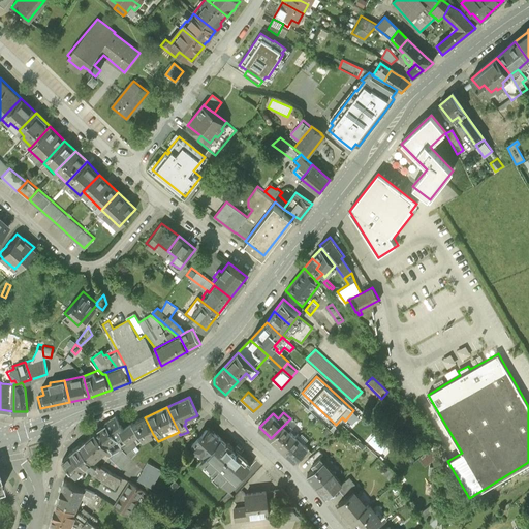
[(104,424),(114,437),(120,433),(123,430),(115,417),(104,424)]
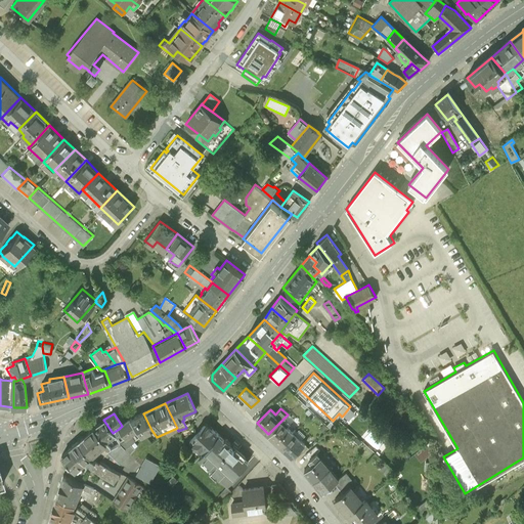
[(138,431),(141,436),(151,430),(143,413),(130,420),(138,431)]
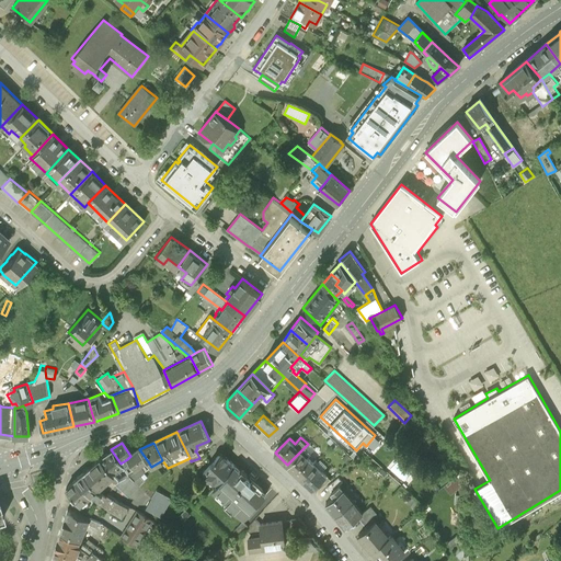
[(287,465),(299,477),(313,462),(307,456),(315,448),(309,443),(308,444),(287,465)]
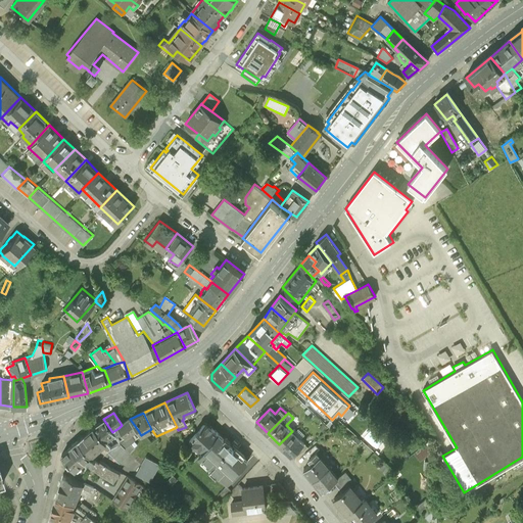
[(103,419),(94,428),(103,439),(112,432),(103,419)]
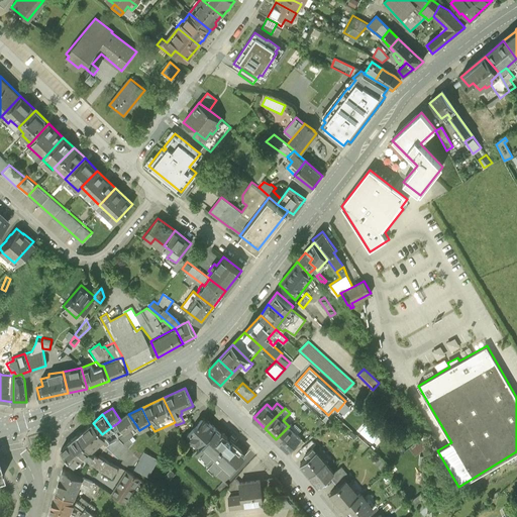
[(117,423),(124,432),(131,428),(136,425),(128,414),(120,420),(117,423)]
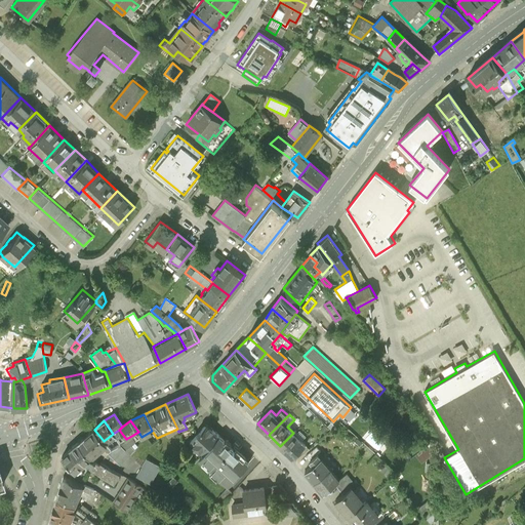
[(190,442),(203,454),(219,437),(207,425),(190,442)]
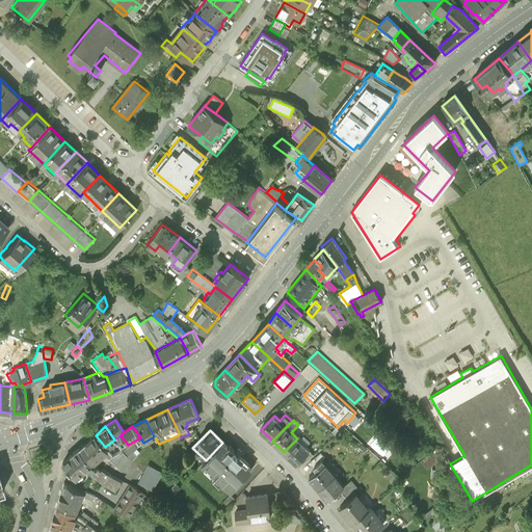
[(96,435),(79,449),(92,464),(105,454),(108,451),(105,447),(96,435)]
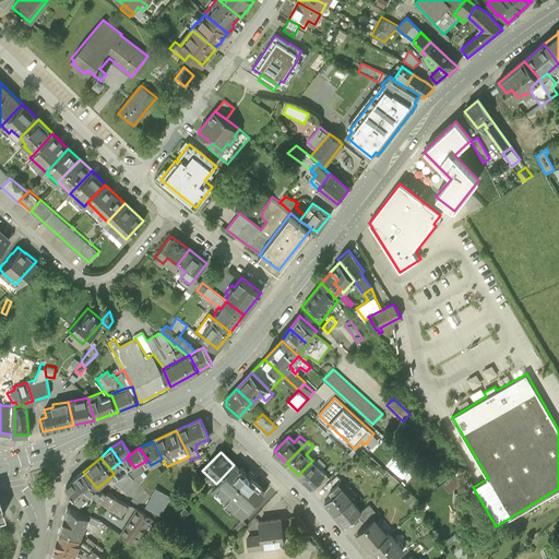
[(325,473),(312,461),(298,475),(311,488),(325,473)]
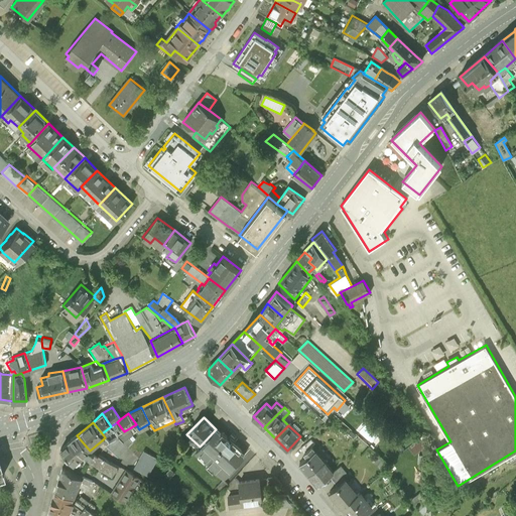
[(133,430),(131,427),(124,431),(118,435),(119,436),(127,446),(132,441),(127,437),(137,431),(136,428),(133,430)]
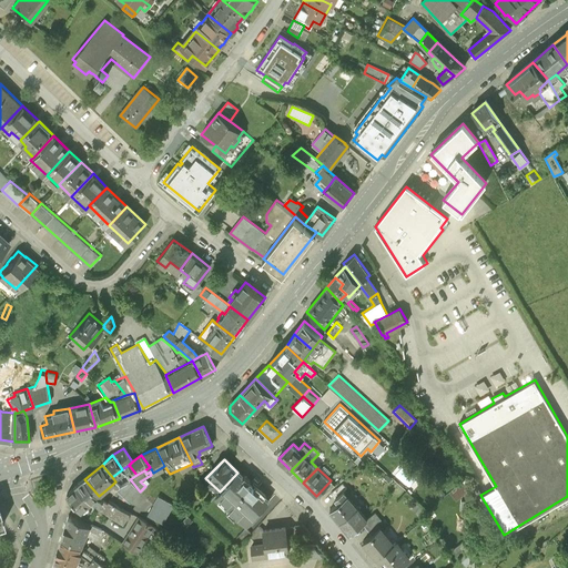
[(243,477),(237,473),(220,492),(216,495),(247,525),(269,503),(264,497),(265,495),(260,490),(259,493),(249,483),(250,480),(245,475),(243,477)]
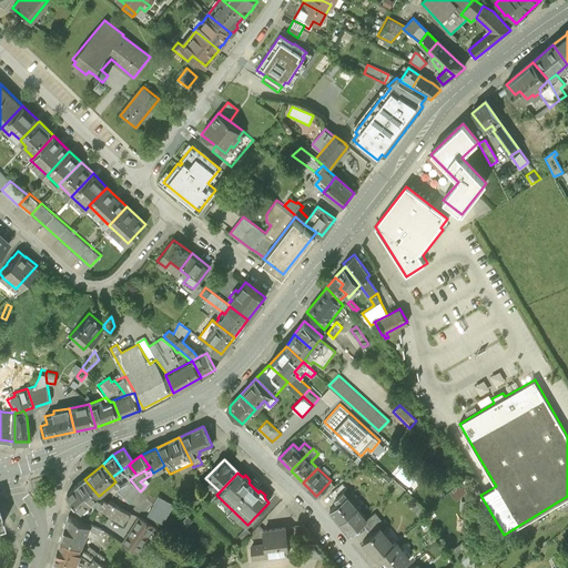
[(84,479),(75,486),(82,494),(84,493),(92,501),(95,498),(99,496),(84,479)]
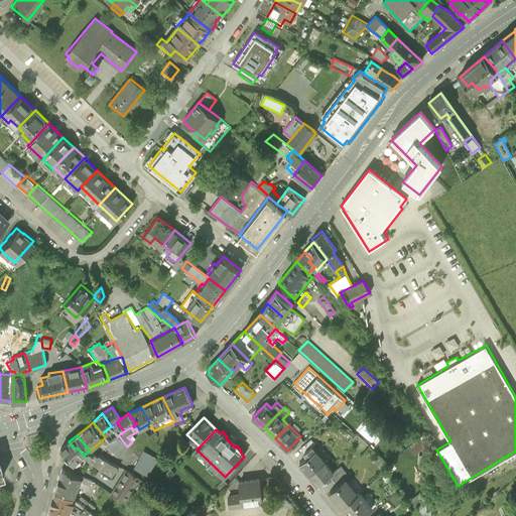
[(118,457),(127,446),(119,436),(109,442),(106,444),(118,457)]
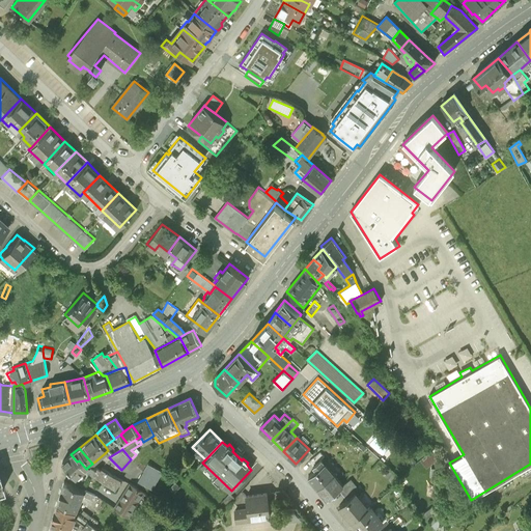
[(309,462),(316,470),(325,464),(320,459),(325,456),(319,451),(309,462)]
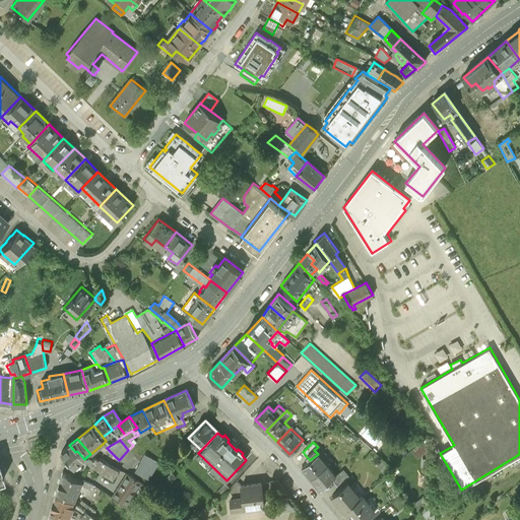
[(74,467),(84,459),(77,451),(75,452),(69,445),(61,452),(74,467)]
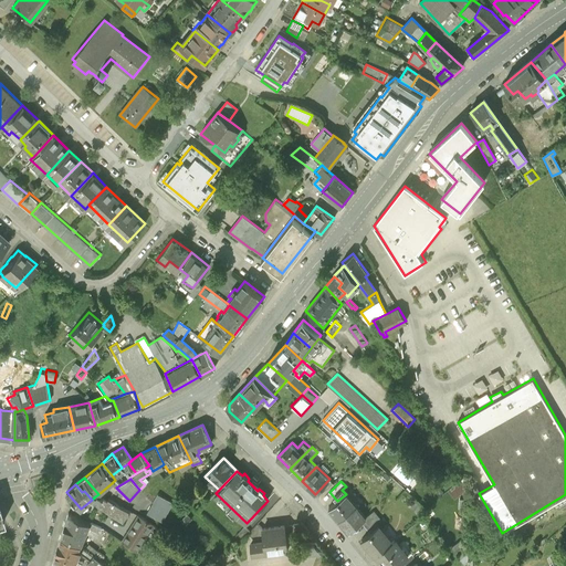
[(158,492),(148,511),(164,520),(174,501),(158,492)]
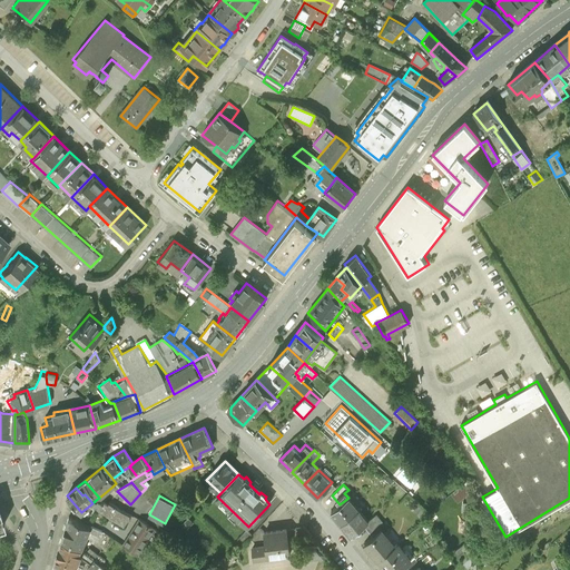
[(109,503),(99,498),(96,500),(97,504),(100,505),(99,509),(125,526),(131,516),(119,509),(110,501),(109,503)]
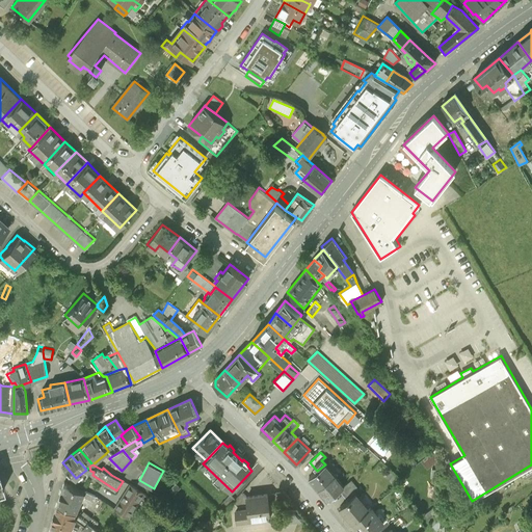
[(343,486),(325,464),(317,471),(309,478),(328,500),(339,490),(344,486),(343,486)]
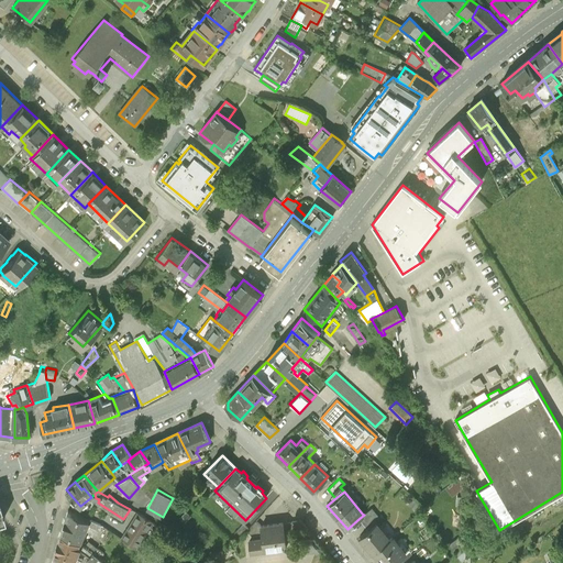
[(359,519),(367,530),(376,522),(377,523),(381,520),(371,508),(363,515),(364,515),(359,519)]
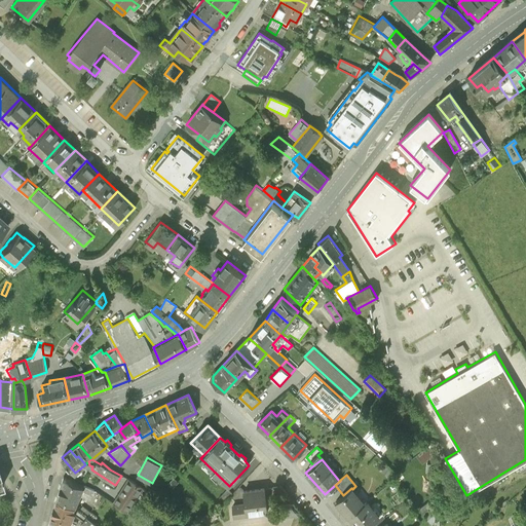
[(64,477),(57,497),(75,505),(82,490),(94,494),(96,490),(64,477)]
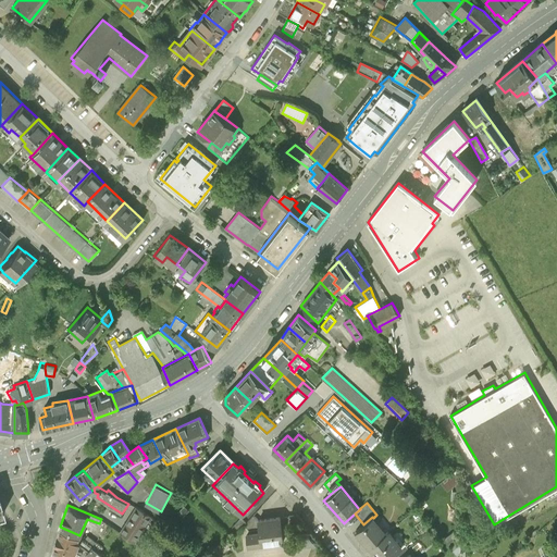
[(188,510),(184,506),(178,511),(183,516),(188,510)]
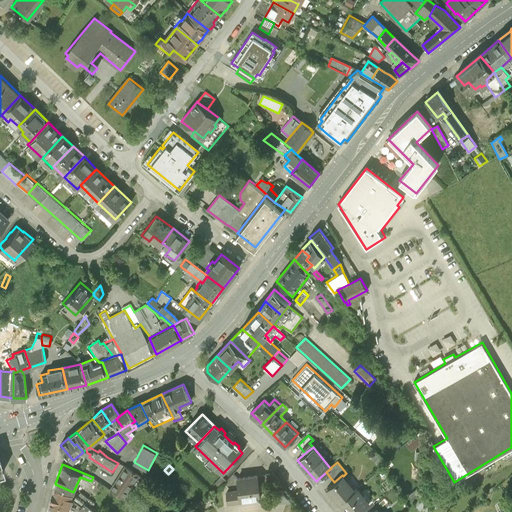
[(125,466),(110,489),(124,498),(138,474),(125,466)]
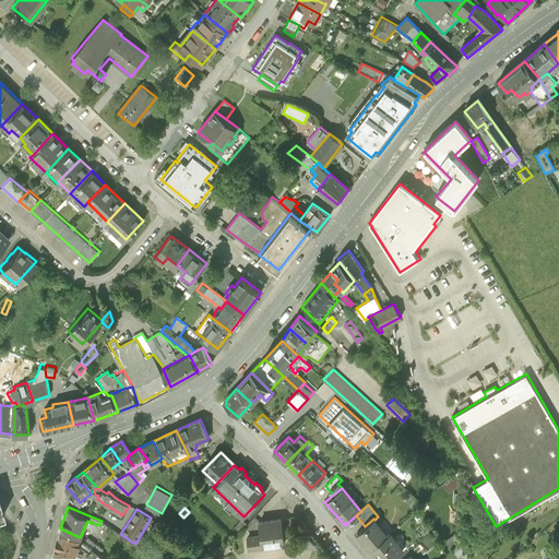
[(260,531),(259,522),(253,518),(247,524),(245,527),(249,532),(260,531)]
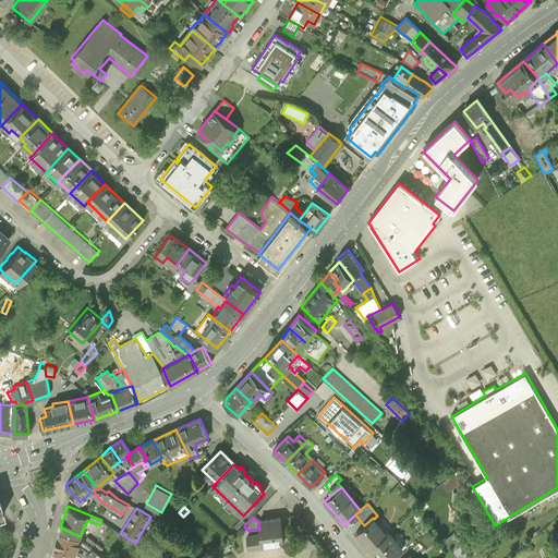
[(292,518),(258,521),(259,530),(261,533),(247,535),(249,546),(283,543),(281,526),(293,525),(292,518)]
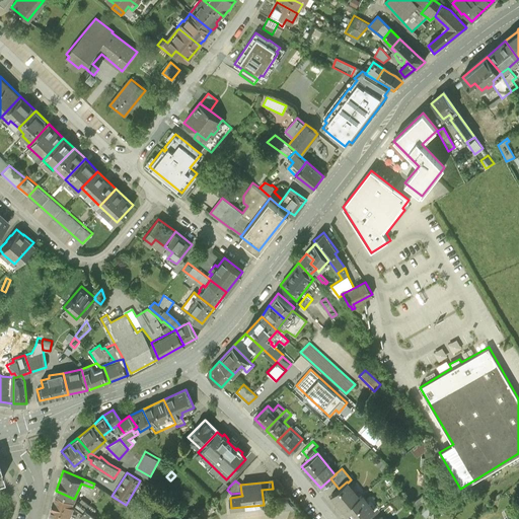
[(331,495),(344,509),(359,496),(348,483),(347,482),(339,489),(331,495)]
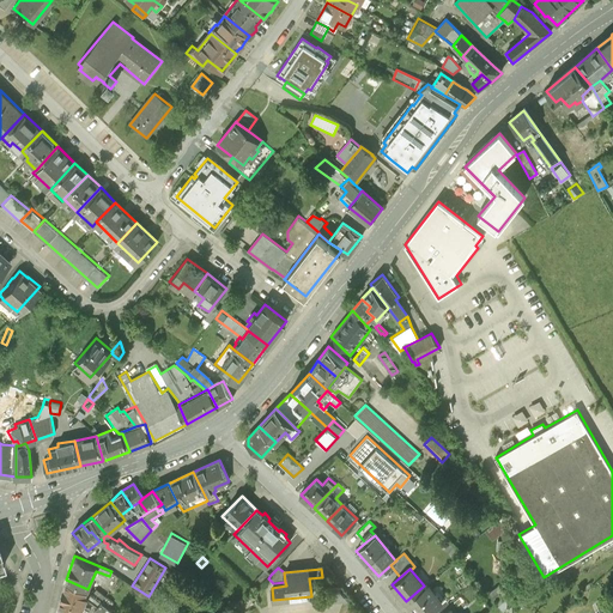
[(261,586),(268,578),(271,575),(265,570),(255,580),(261,586)]
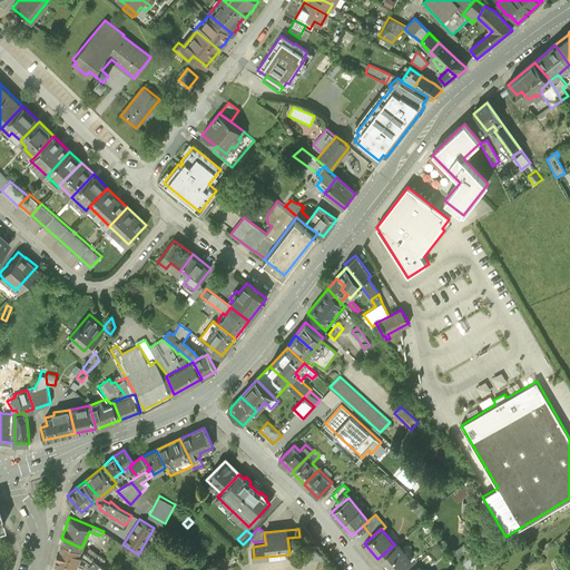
[(81,557),(91,564),(96,560),(86,552),(81,548),(61,539),(55,561),(76,569),(81,569),(84,567),(78,564),(81,557)]
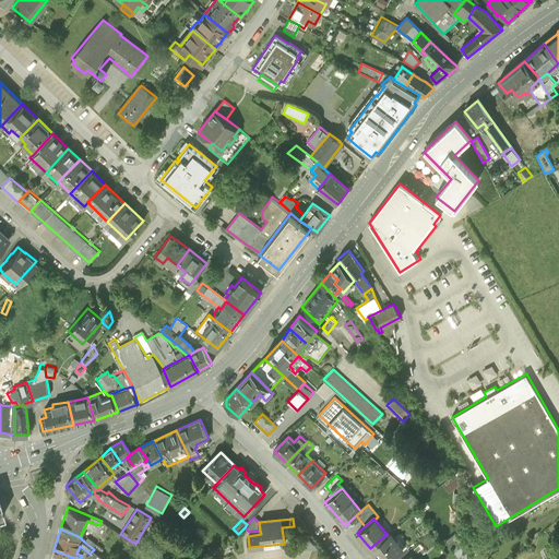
[(389,532),(387,534),(370,548),(379,558),(388,558),(393,555),(402,547),(402,546),(389,532)]
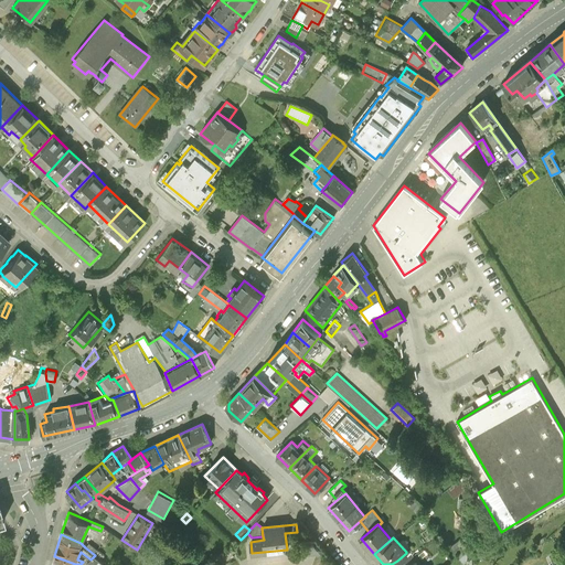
[(317,552),(312,546),(312,541),(301,542),(301,547),(295,548),(296,554),(317,552)]
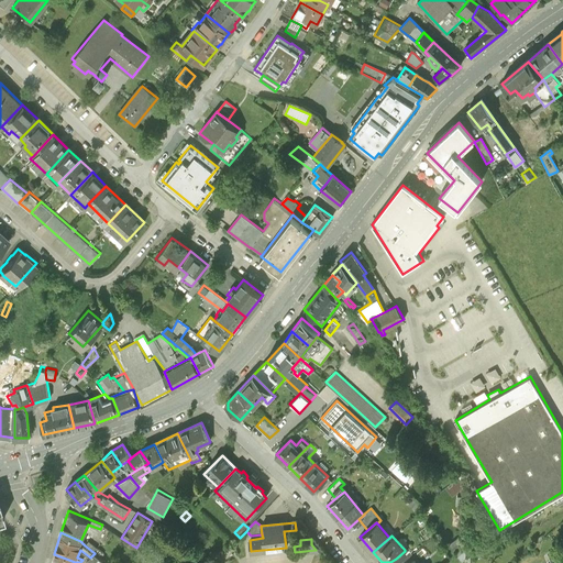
[(89,541),(85,545),(95,553),(100,558),(105,553),(89,541)]
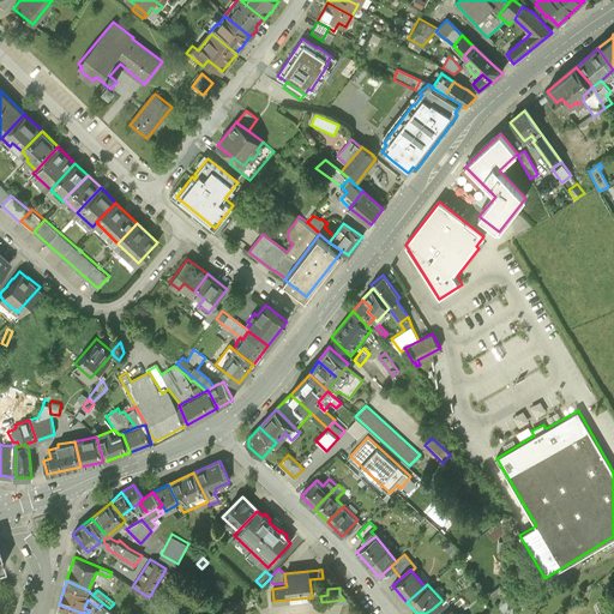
[(432,609),(435,613),(437,613),(450,605),(444,597),(441,600),(441,601),(432,609)]
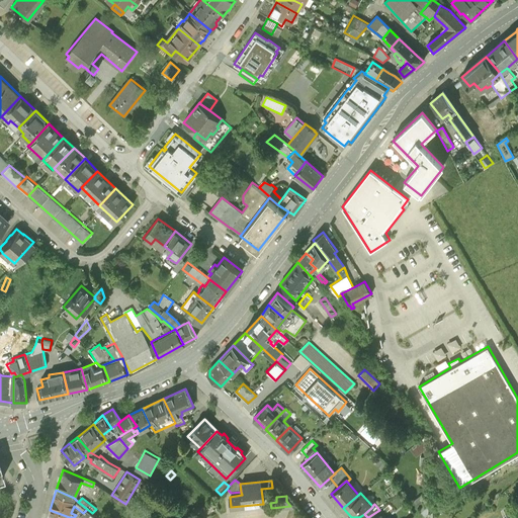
[(190,517),(196,512),(186,506),(175,517),(190,517)]
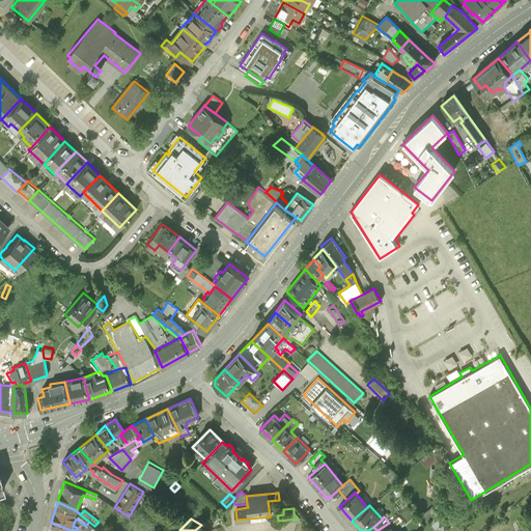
[(220,522),(218,519),(206,525),(208,528),(220,522)]
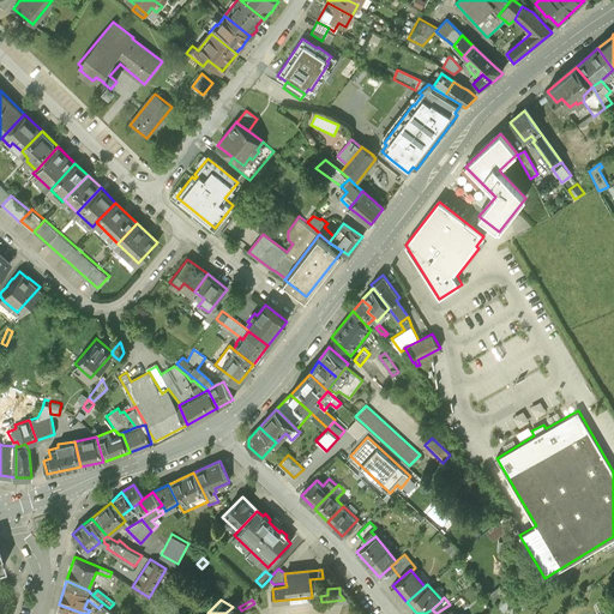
[(116,613),(109,608),(103,603),(98,608),(95,613),(94,613),(116,613)]
